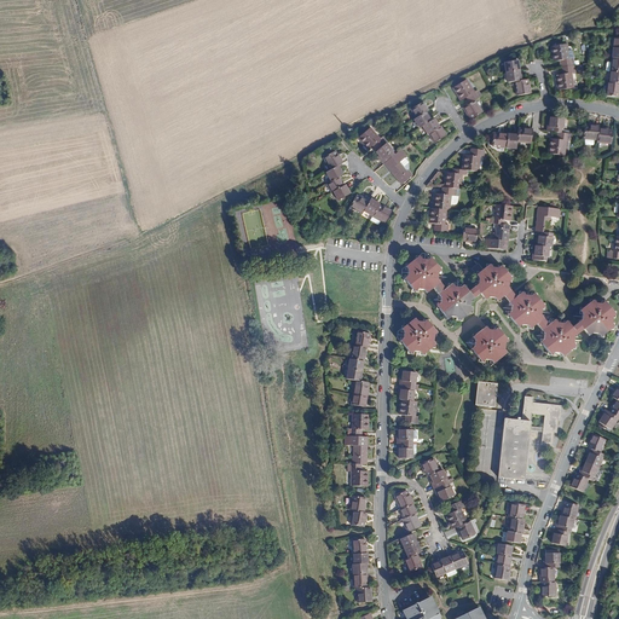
[(550,46),(553,61),(559,61),(560,67),(573,65),(572,58),(568,58),(566,44),(550,46)]
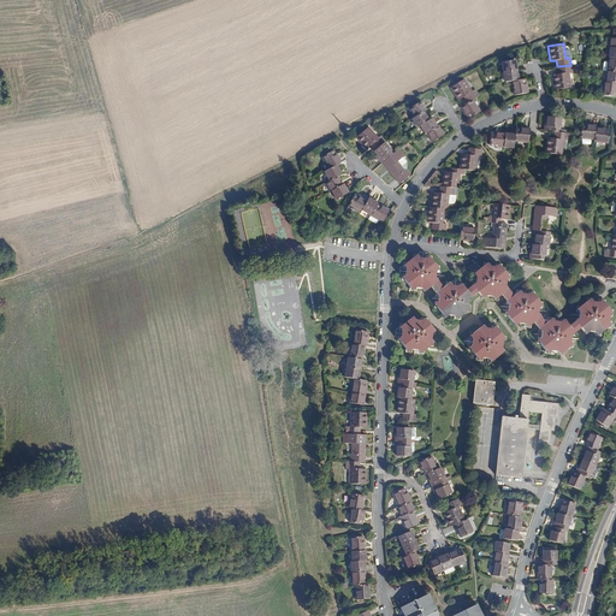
[(501,63),(503,72),(516,70),(515,60),(501,63)]
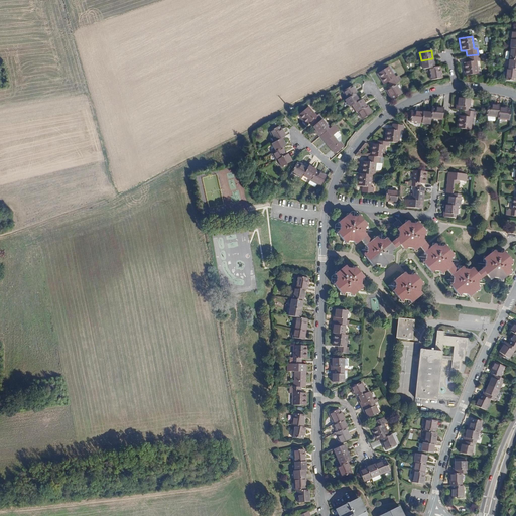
[(463,62),(465,75),(478,73),(476,60),(479,60),(478,54),(467,55),(468,61),(463,62)]
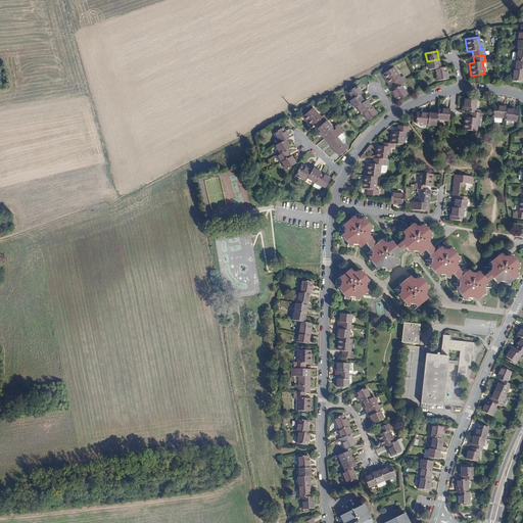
[(427,61),(428,69),(434,68),(439,67),(438,59),(427,61)]
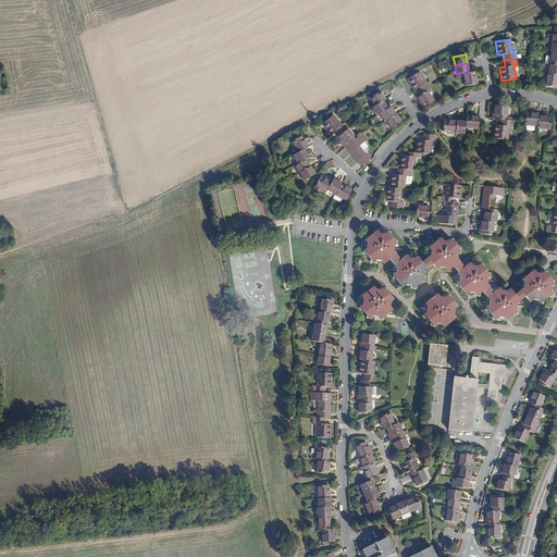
[(407,79),(413,90),(419,87),(422,93),(426,90),(432,86),(429,81),(425,83),(419,72),(407,79)]
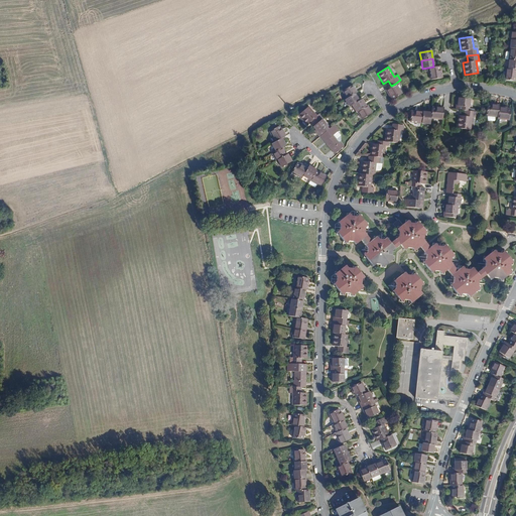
[(428,68),(430,80),(441,78),(440,70),(439,70),(438,67),(433,67),(428,68)]
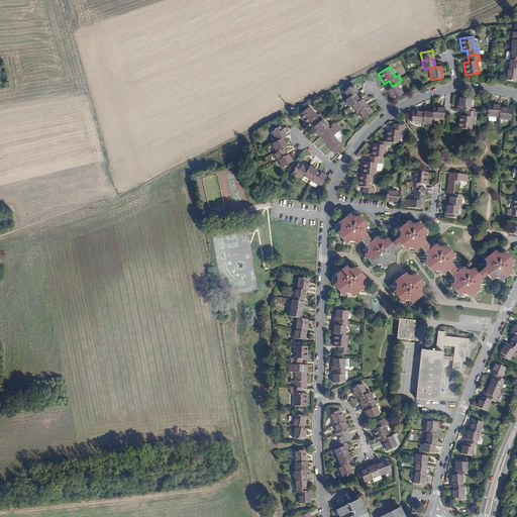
[(507,68),(506,80),(516,81),(516,78),(516,69),(509,69),(507,68)]
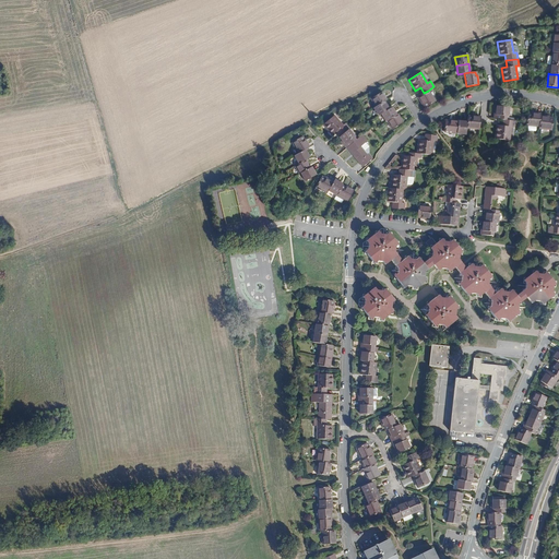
[(417,97),(423,105),(424,104),(426,107),(435,100),(428,91),(424,93),(417,97)]
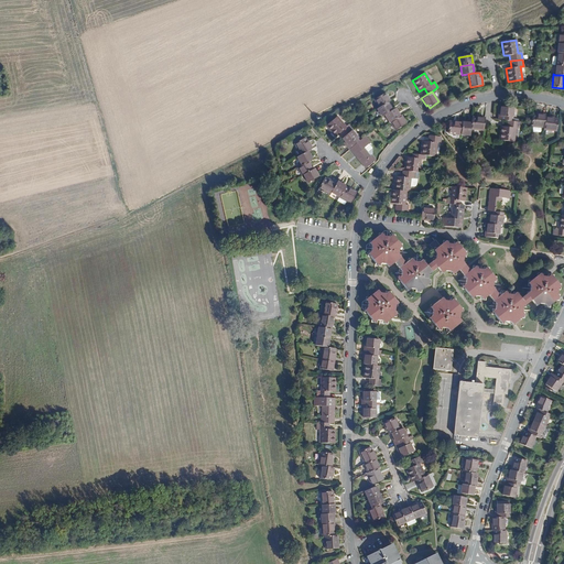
[(373,99),(379,107),(387,102),(389,101),(384,93),(373,99)]
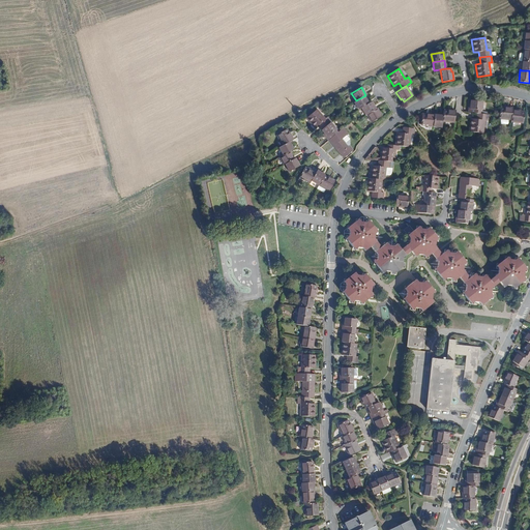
[(356,100),(354,101),(358,109),(361,108),(367,104),(363,96),(356,100)]
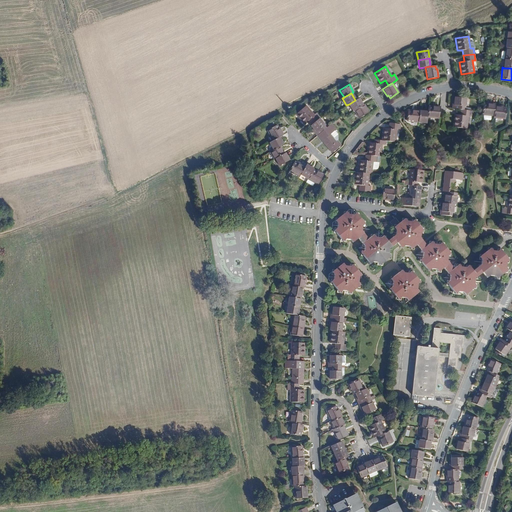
[(455,97),(454,105),(453,105),(452,108),(460,109),(464,110),(466,98),(455,97)]
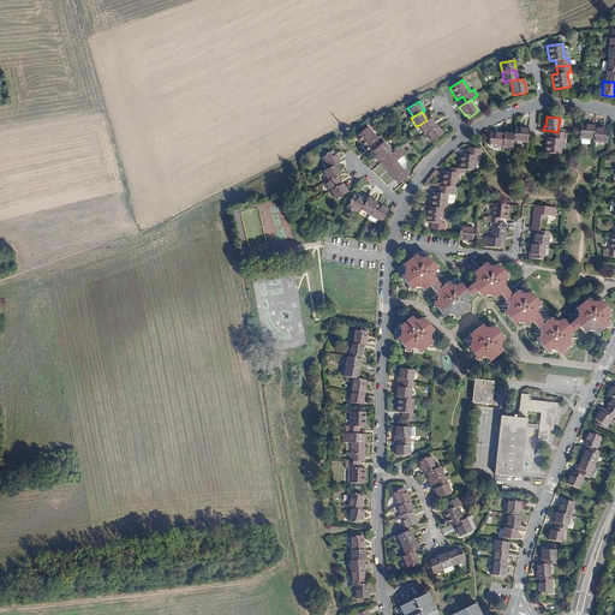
[(419,125),(424,133),(425,132),(436,126),(430,118),(427,120),(419,125)]
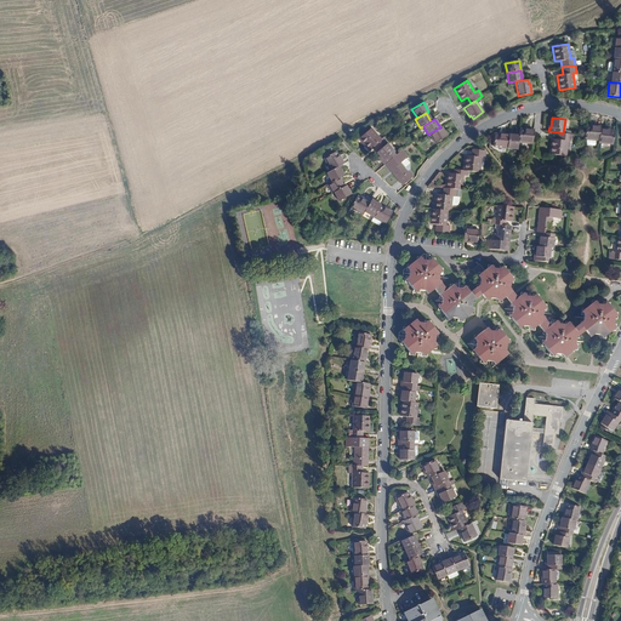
[(586,126),(585,136),(585,138),(598,140),(599,129),(600,126),(590,125),(590,126),(586,126)]
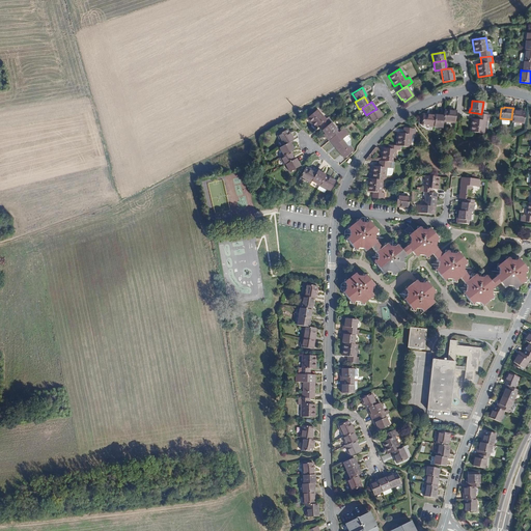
[(367,114),(372,121),(382,116),(378,108),(376,109),(367,114)]
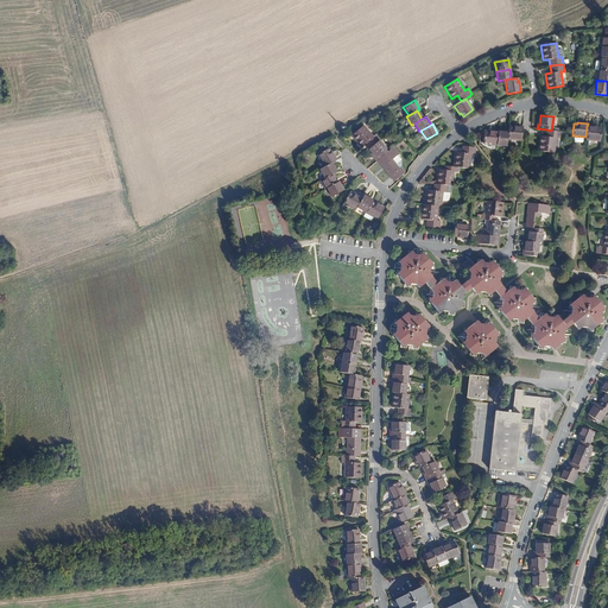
[(350,134),(360,146),(365,143),(369,147),(379,140),(380,139),(375,133),(372,135),(362,125),(350,134)]
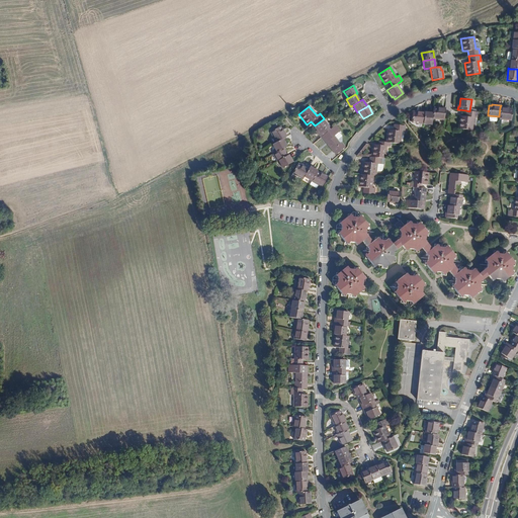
[(432,113),(432,118),(443,119),(445,108),(437,107),(437,108),(433,108),(432,113)]
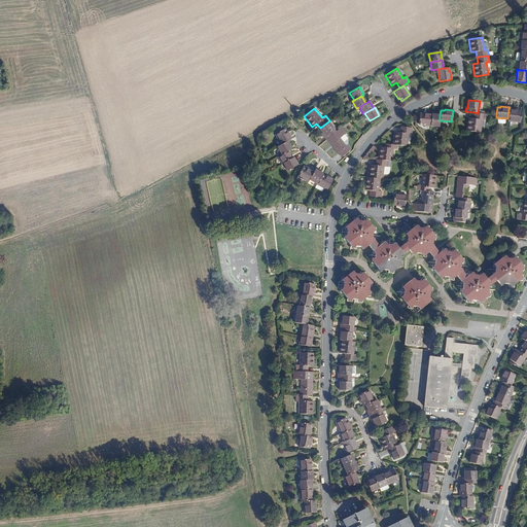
[(508,109),(507,118),(507,121),(520,123),(521,111),(517,111),(517,110),(508,109)]
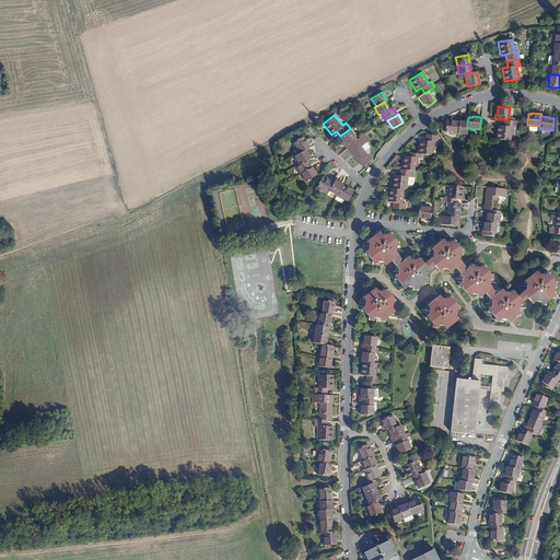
[(498,126),(496,139),(510,141),(512,127),(515,128),(516,121),(508,120),(503,119),(503,126),(498,126)]
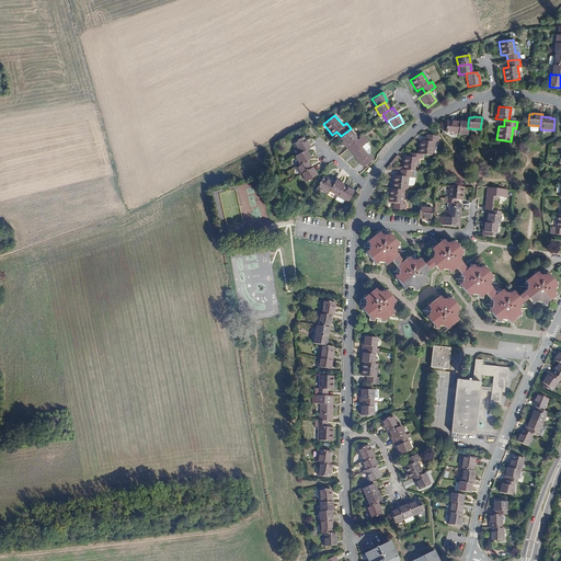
[(446,121),(445,133),(458,134),(459,122),(450,121),(450,122),(446,121)]
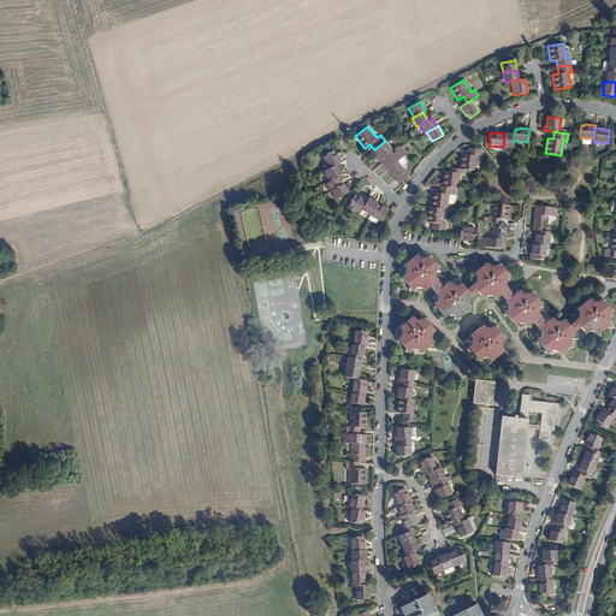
[(504,134),(503,147),(513,148),(514,141),(514,135),(504,134)]
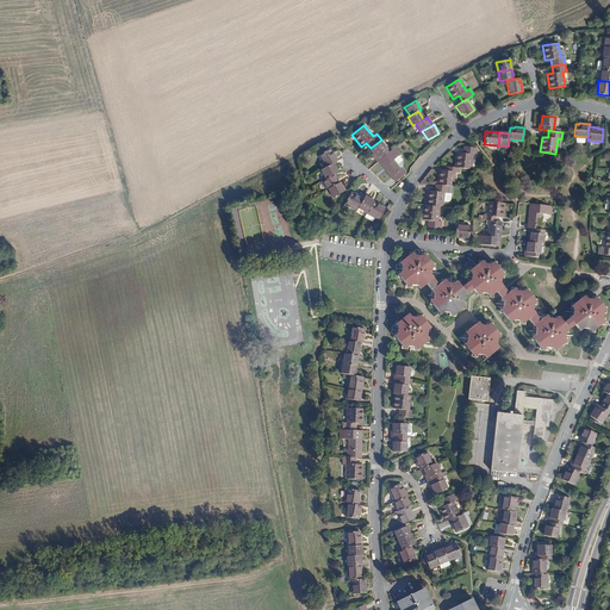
[(369,149),(375,156),(374,157),(378,161),(388,151),(380,141),(371,148),(369,149)]
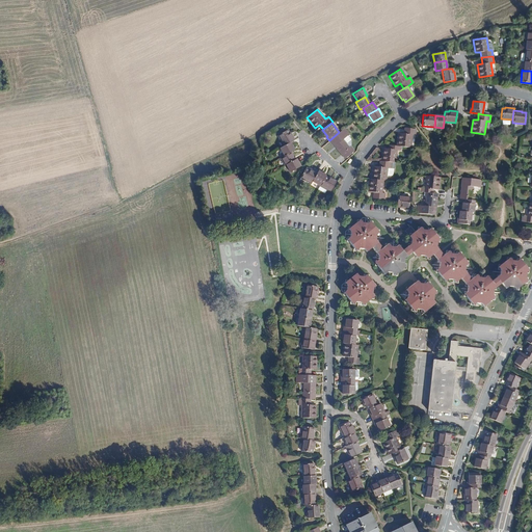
[(329,140),(335,147),(334,147),(344,159),(354,151),(350,145),(349,147),(343,139),(349,133),(344,127),(339,132),(329,140)]
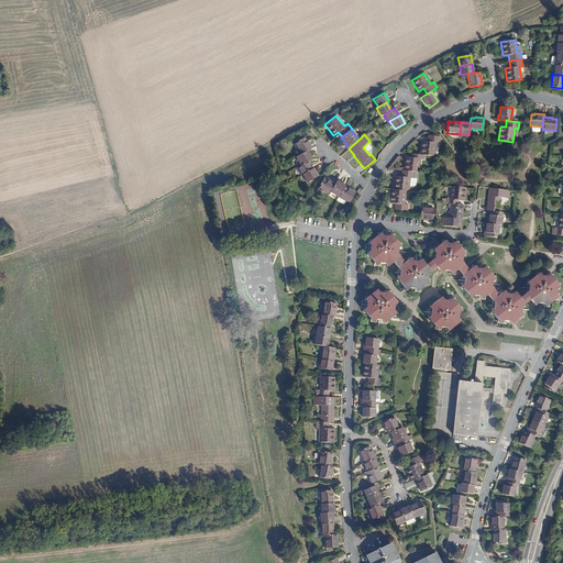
[(421,141),(420,154),(423,155),(434,156),(435,143),(439,143),(440,136),(428,135),(427,142),(421,141)]
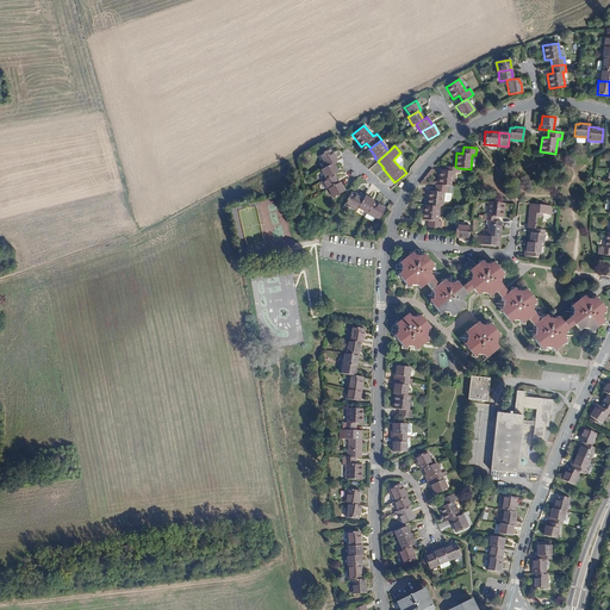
[(318,155),(325,167),(332,162),(337,160),(332,151),(331,151),(330,148),(318,155)]
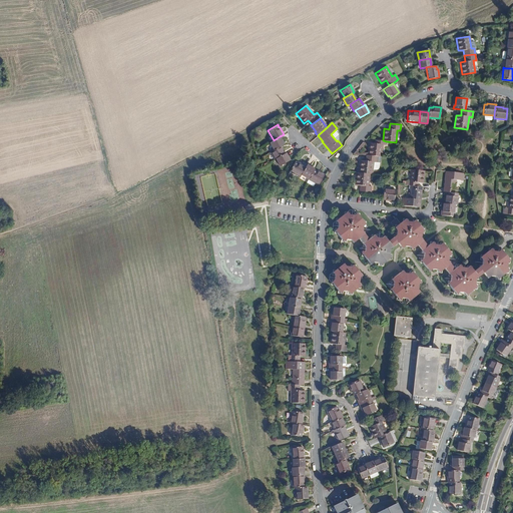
[(274,140),(270,142),(274,149),(281,146),(284,144),(280,136),(274,140)]
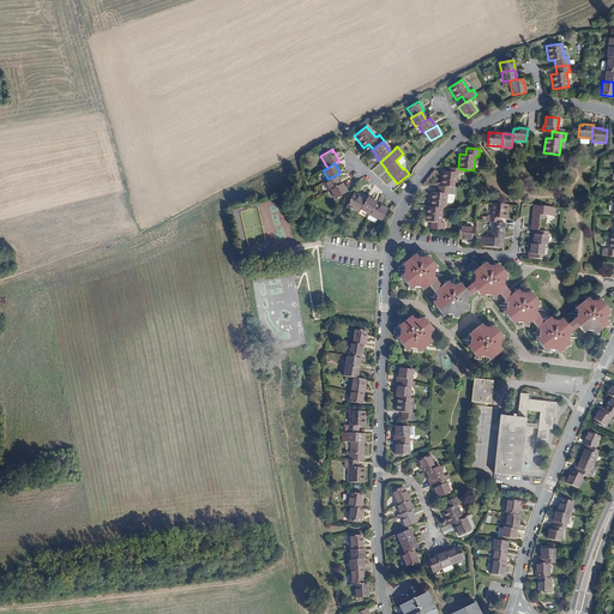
[(443,172),(440,186),(451,187),(455,187),(457,173),(461,174),(462,169),(458,168),(449,168),(449,172),(443,172)]
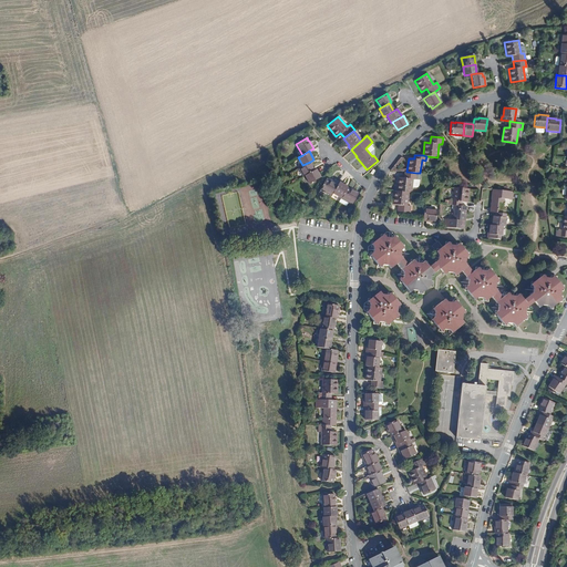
[(299,167),(303,175),(305,175),(315,169),(310,162),(302,165),(299,167)]
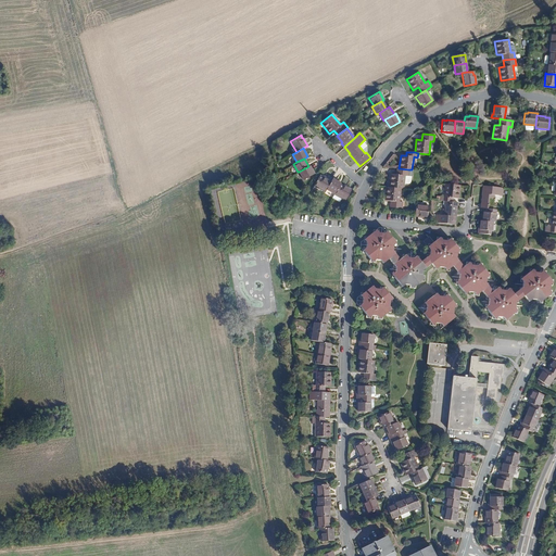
[(299,172),(303,179),(314,173),(310,165),(308,166),(299,172)]
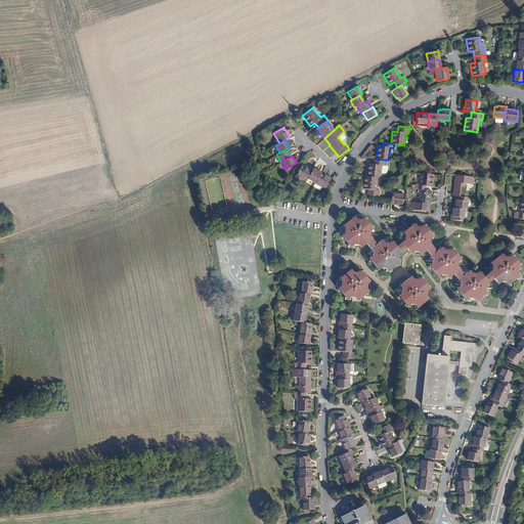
[(367,164),(366,177),(380,178),(381,166),(384,166),(385,160),(376,159),(374,159),(373,165),(367,164)]
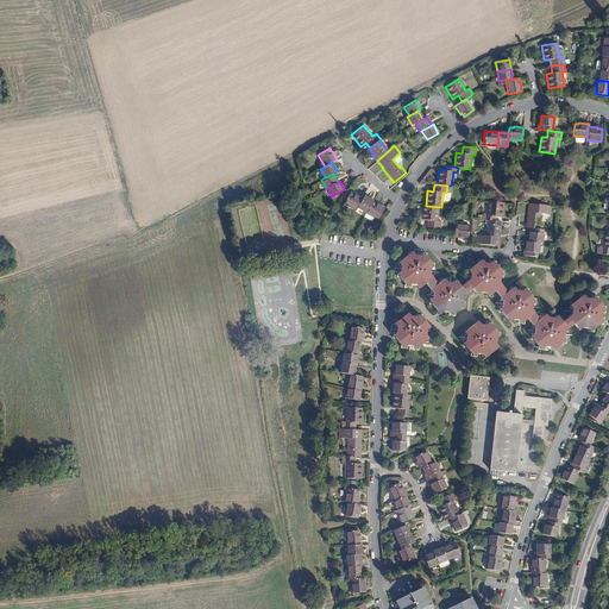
[(343,203),(356,211),(357,207),(362,199),(353,193),(353,194),(350,193),(343,203)]
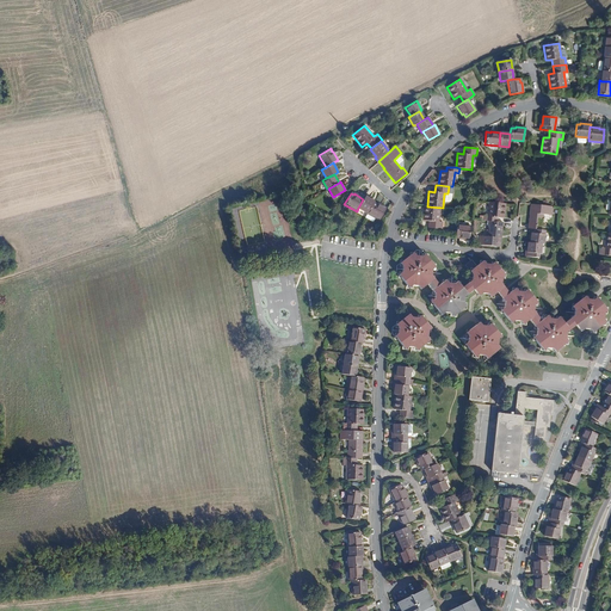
[(363,199),(358,208),(366,214),(372,202),(374,201),(365,196),(363,199)]
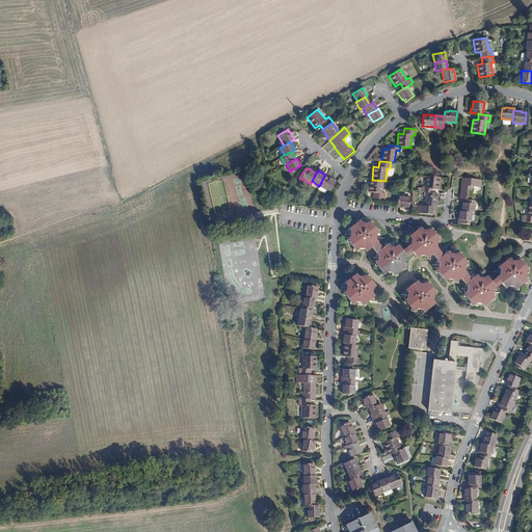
[(324,176),(319,186),(329,191),(336,181),(328,177),(327,178),(324,176)]
